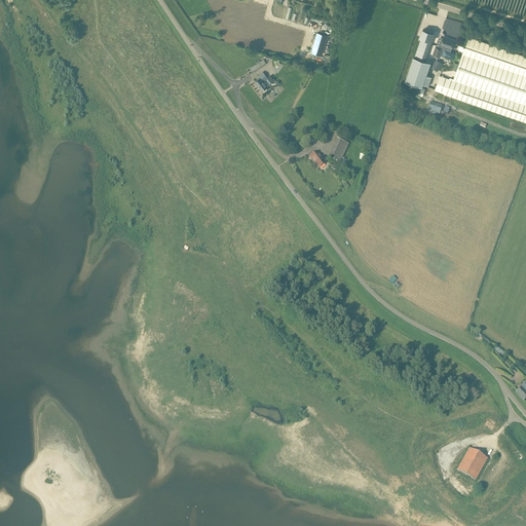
[(423,29),(420,37),(431,41),(434,33),(423,29)]
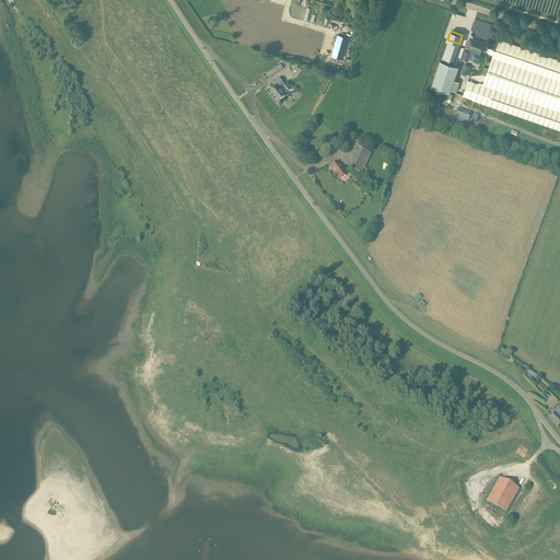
[(298,33),(294,46),(302,47),(304,35),(298,33)]
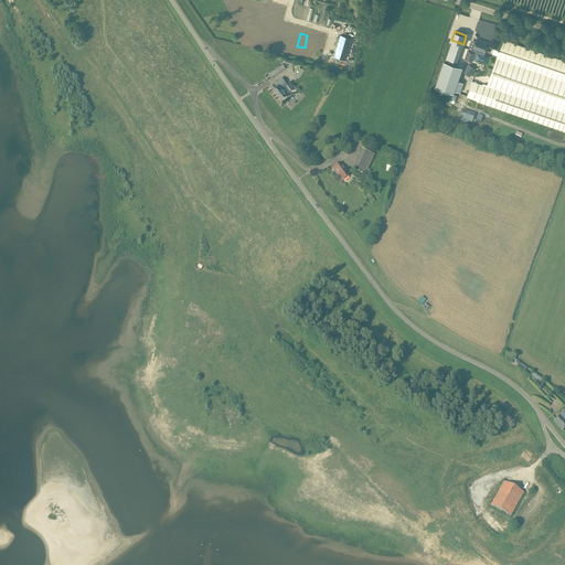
[(352,39),(340,35),(334,55),(345,59),(352,39)]
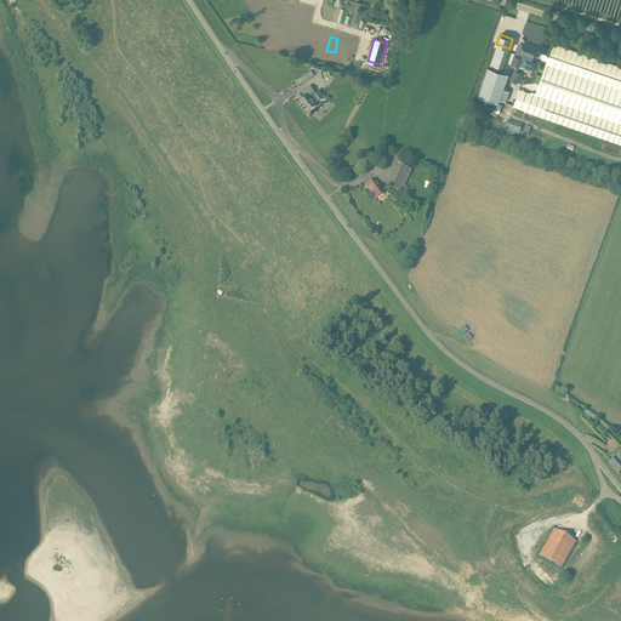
[(534,57),(536,47),(524,43),(519,55),(514,53),(511,66),(519,69),(520,63),(523,64),(523,66),(535,70),(537,63),(531,61),(533,57),(534,57)]
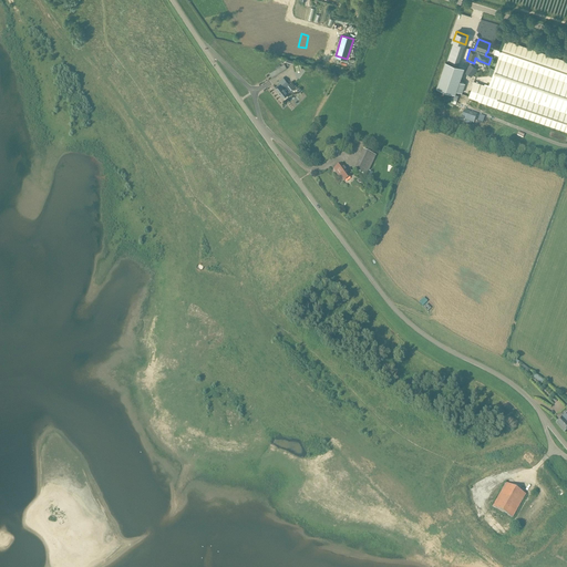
[(566,60),(505,40),(495,69),(493,76),(488,86),(474,81),(468,98),(566,131),(566,60)]
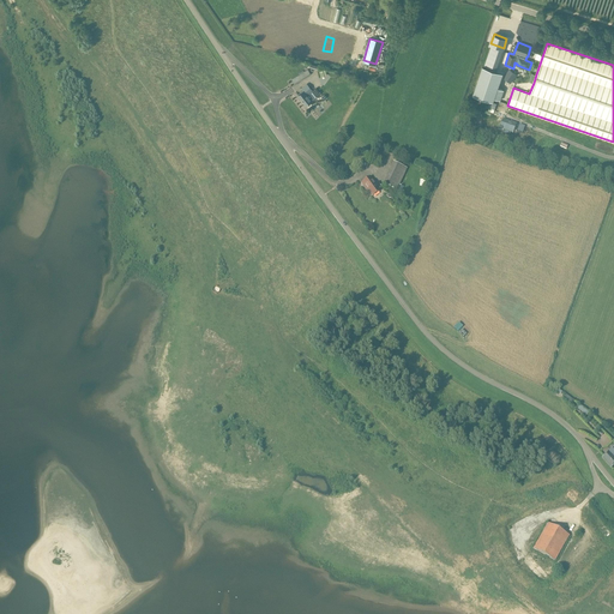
[(504,48),(492,44),(483,67),(482,66),(473,95),(493,102),(494,98),(500,101),(504,90),(498,88),(503,73),(495,71),(504,48)]
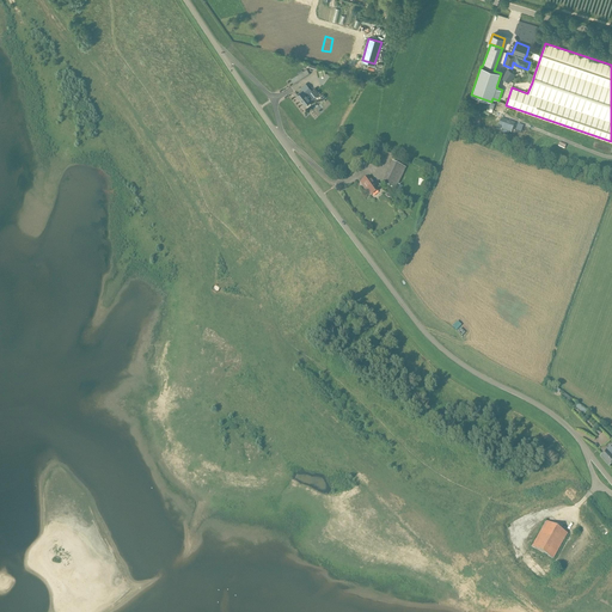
[(310,74),(306,69),(303,72),(301,71),(298,73),(299,74),(291,79),(293,85),(310,74)]
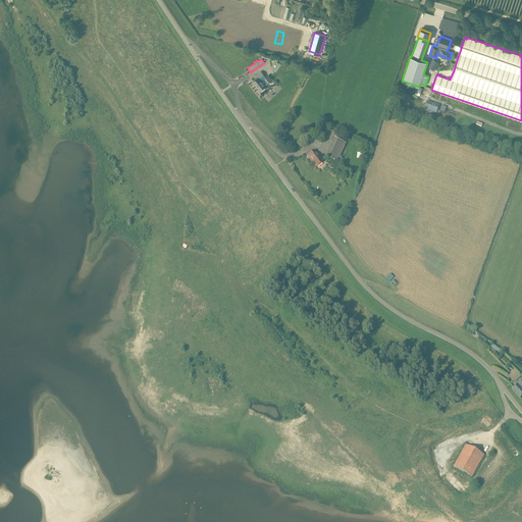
[(434,62),(431,60),(427,65),(433,70),(437,64),(434,62)]
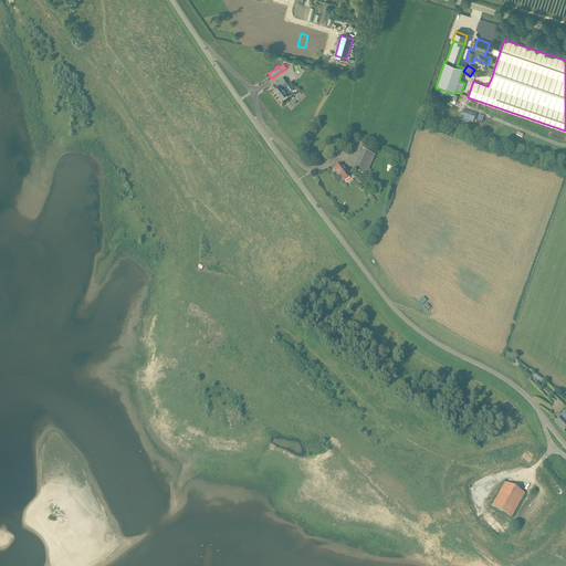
[(276,82),(279,84),(274,87),(282,97),(284,100),(287,96),(286,94),(291,91),(286,85),(287,84),(283,77),(276,82)]
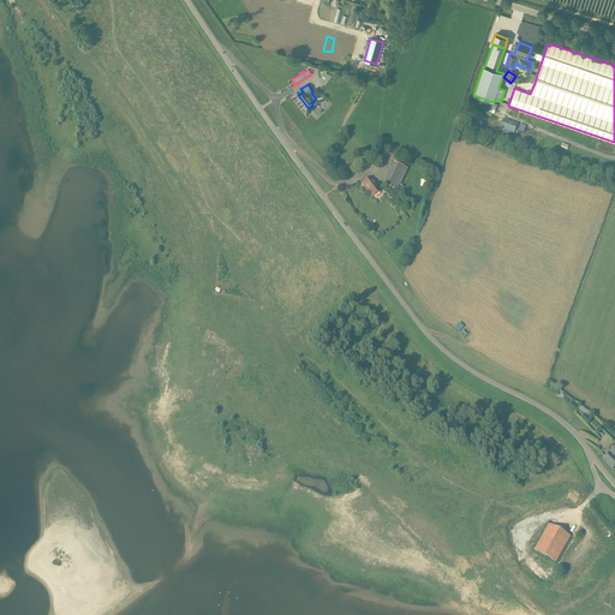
[(517,125),(503,120),(500,129),(513,133),(517,125)]
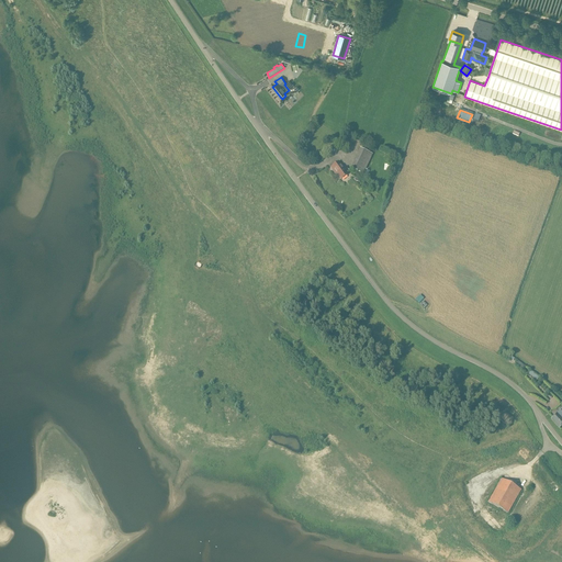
[(345,139),(341,137),(337,143),(348,150),(352,144),(347,141),(348,139),(346,137),(345,139)]
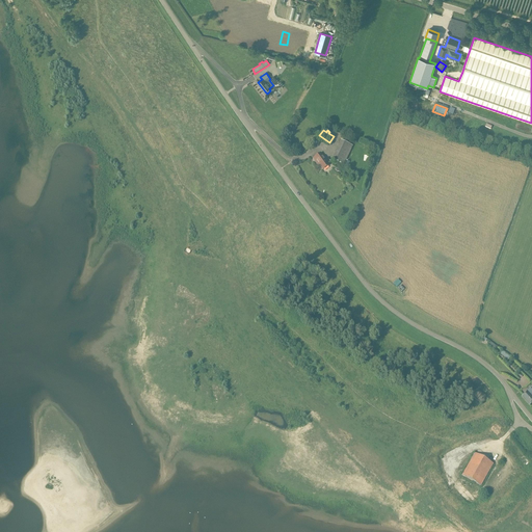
[(353,147),(341,140),(331,160),(344,165),(353,147)]
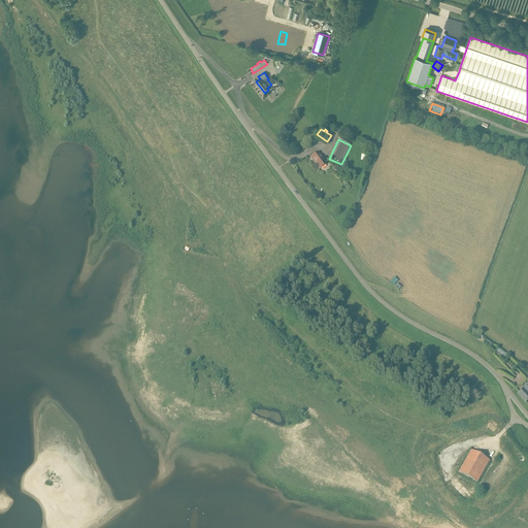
[(325,161),(319,152),(311,158),(316,164),(317,163),(321,168),(326,165),(324,162),(325,161)]
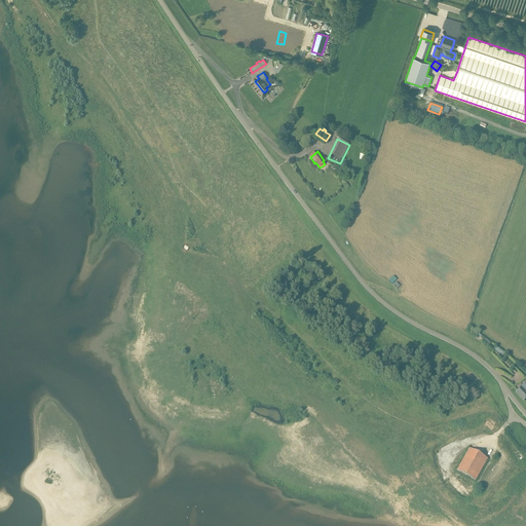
[(504,353),(497,347),(494,350),(502,357),(504,353)]
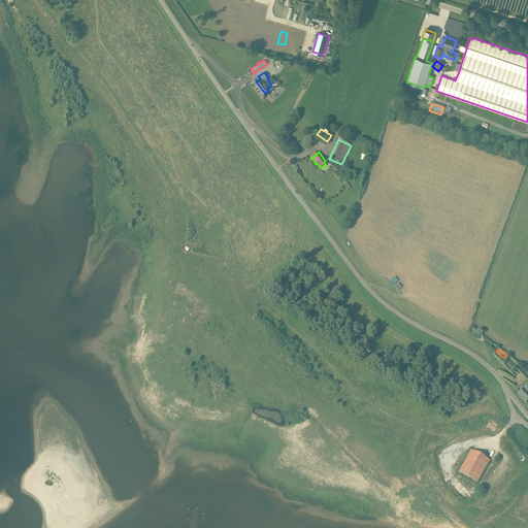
[(527,399),(527,383),(518,394),(525,402),(527,399)]
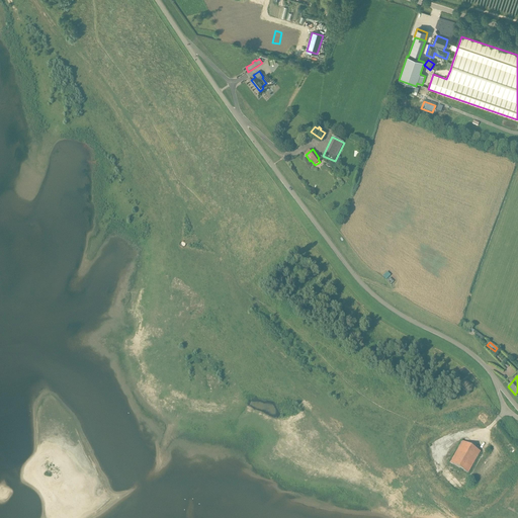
[(487,424),(492,419),(484,411),(479,416),(487,424)]
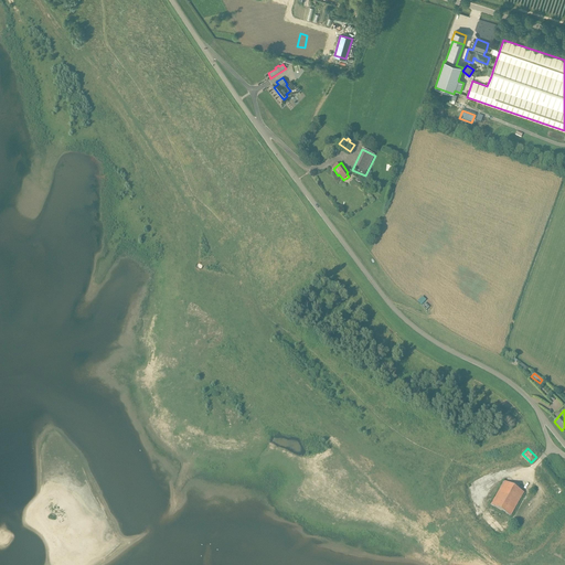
[(490,505),(503,512),(511,516),(524,492),(504,481),(490,505)]
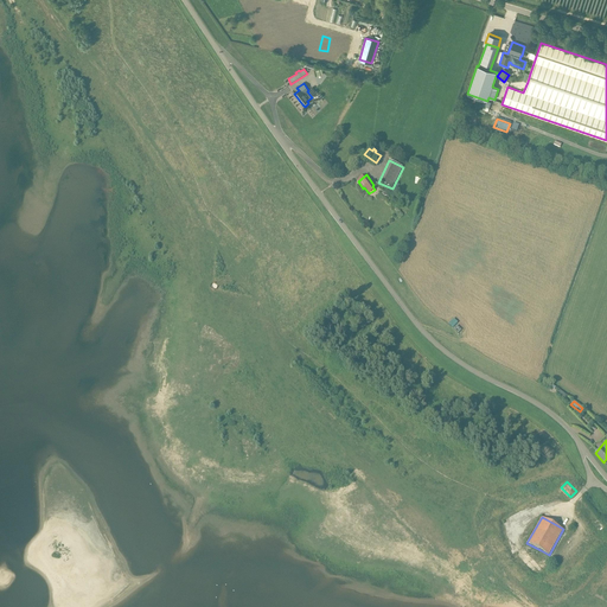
[(600,532),(606,528),(602,519),(594,524),(600,532)]
